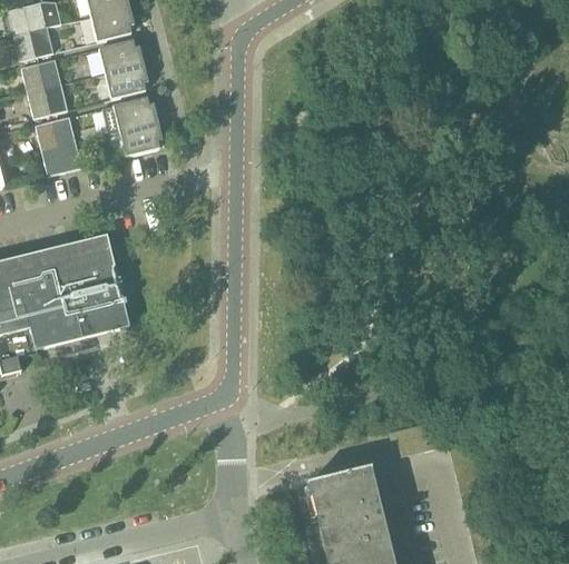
[(56,0),(43,0),(23,5),(30,30),(48,26),(61,22),(56,0)]
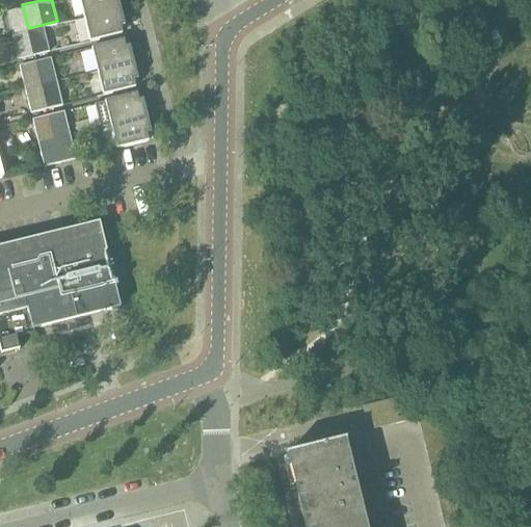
[(73,0),(76,12),(83,10),(84,15),(122,5),(120,0),(73,0)]
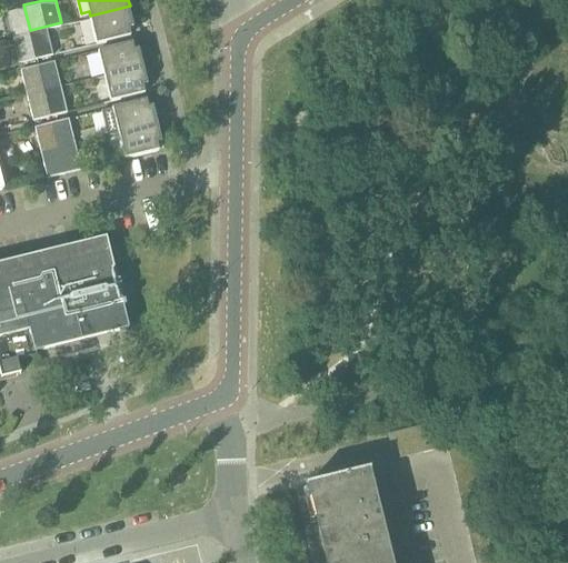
[(30,30),(23,4),(7,9),(13,34),(30,30)]
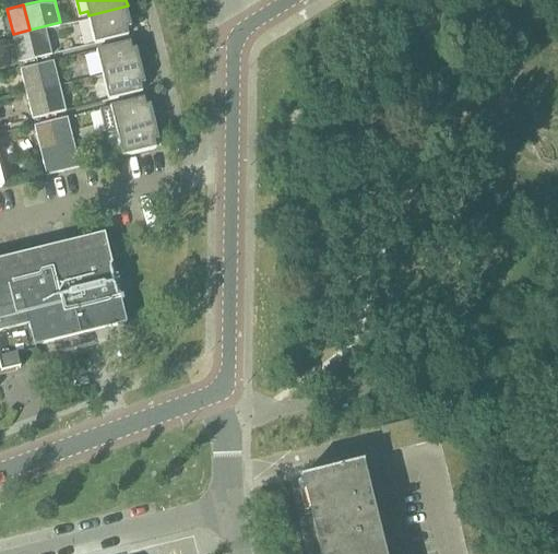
[(128,6),(88,15),(95,40),(129,32),(128,24),(131,23),(128,6)]
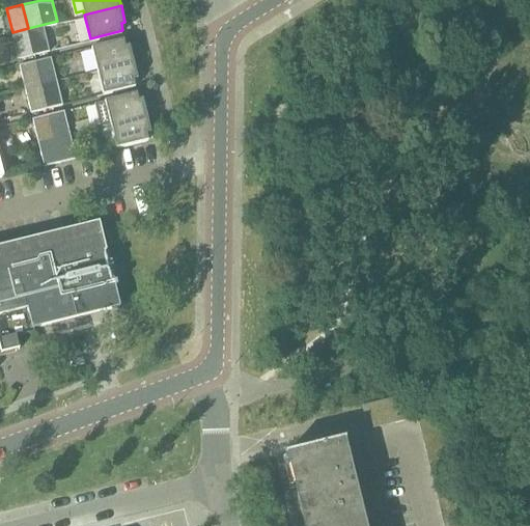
[(45,24),(28,28),(34,52),(51,48),(45,24)]
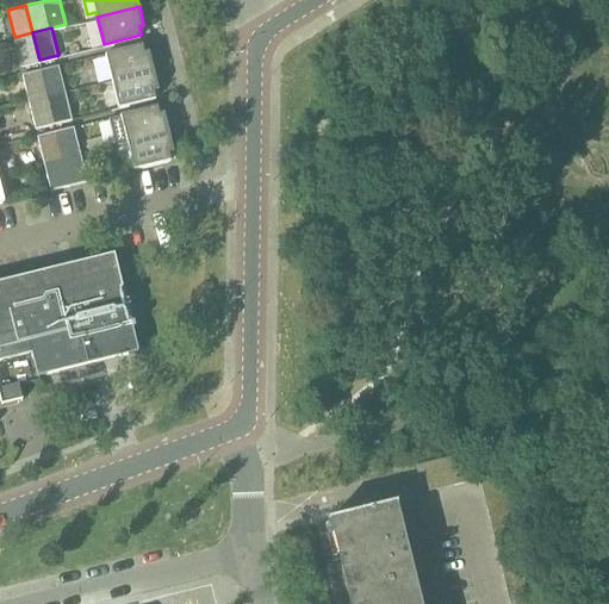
[(32,32),(14,37),(20,64),(39,60),(32,32)]
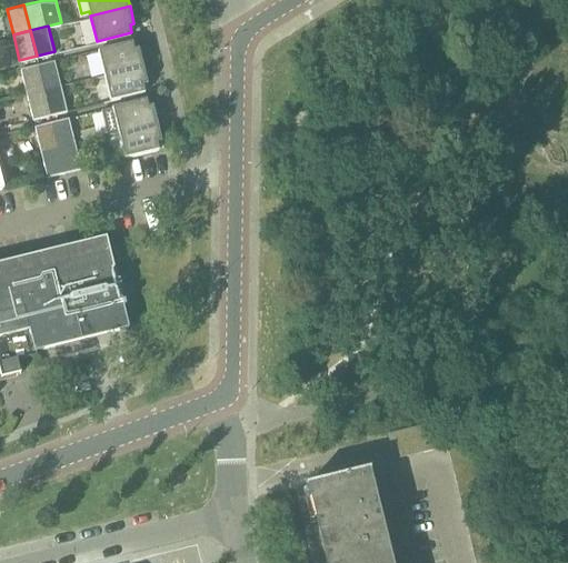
[(99,47),(105,73),(143,63),(139,44),(135,47),(133,39),(99,47)]
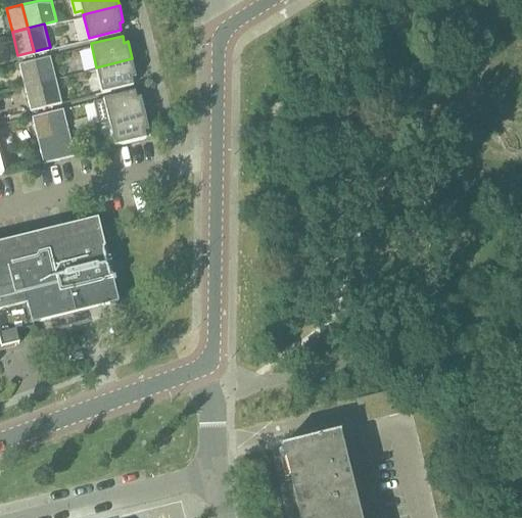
[(41,81),(57,77),(51,53),(35,57),(41,81)]
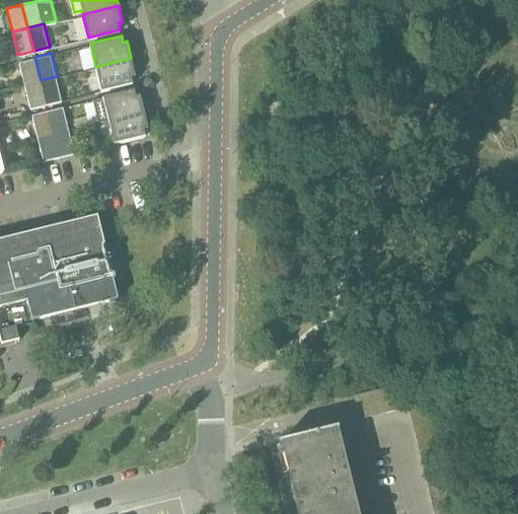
[(19,61),(25,84),(41,80),(34,57),(19,61)]
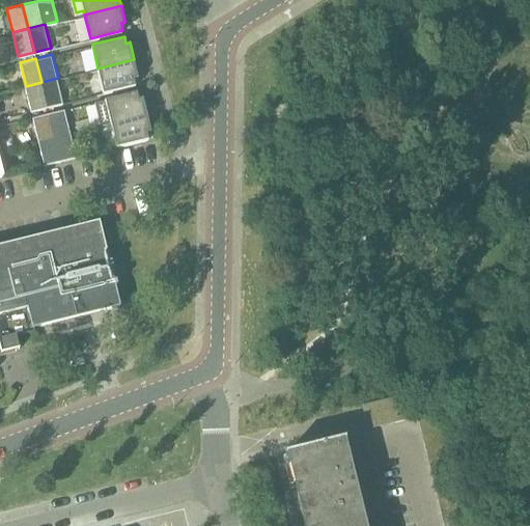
[(134,59),(98,68),(104,91),(136,84),(134,77),(138,76),(134,59)]
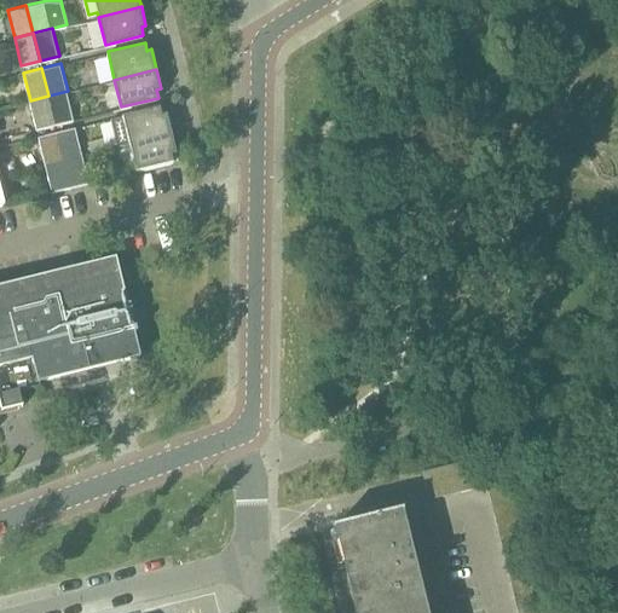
[(48,96),(55,123),(74,119),(68,91),(48,96)]
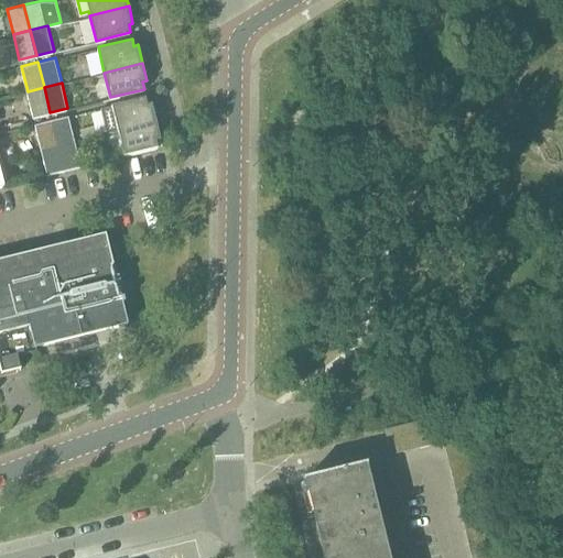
[(44,87),(28,91),(33,117),(50,112),(44,87)]
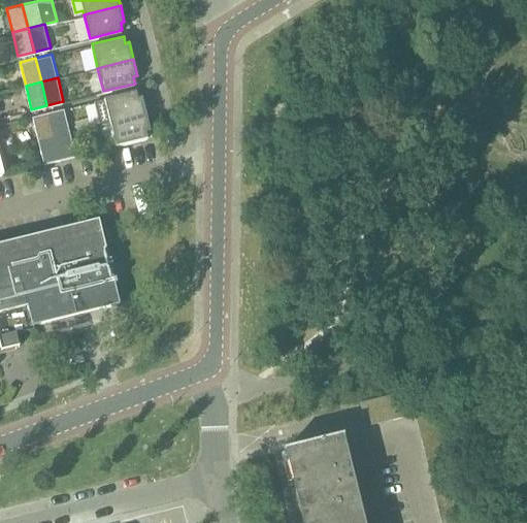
[(101,123),(110,121),(146,112),(142,95),(138,97),(136,90),(95,99),(101,123)]
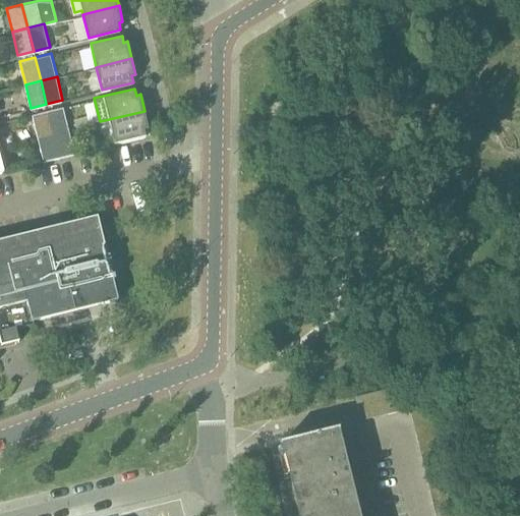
[(266,102),(267,114),(286,111),(284,99),(266,102)]
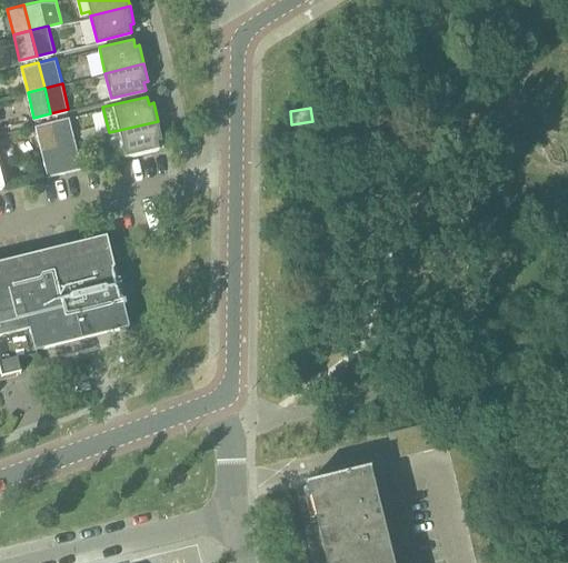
[(58,146),(76,141),(70,116),(52,120),(58,146)]
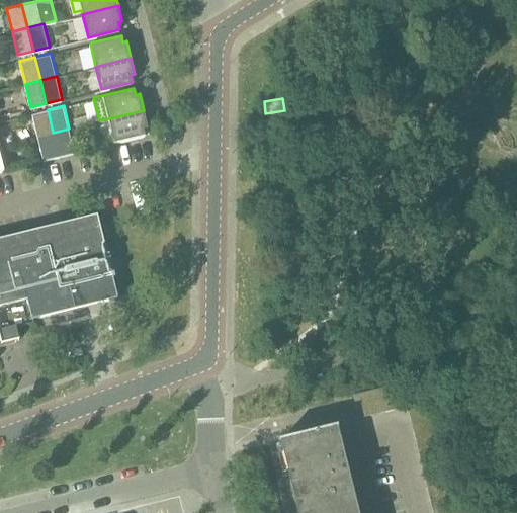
[(32,112),(37,136),(53,133),(48,109),(32,112)]
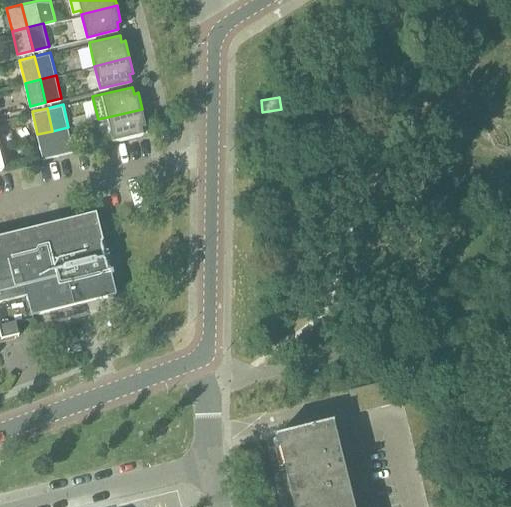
[(101,139),(112,136),(113,140),(144,132),(142,125),(146,124),(142,109),(107,117),(108,120),(97,123),(101,139)]
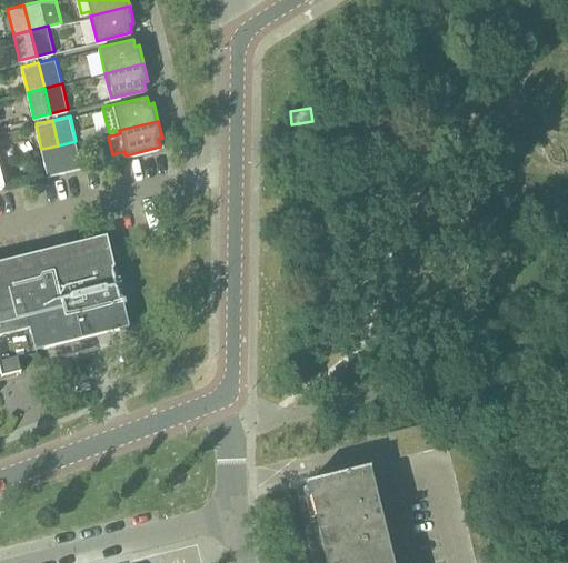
[(58,146),(65,170),(82,166),(76,141),(58,146)]
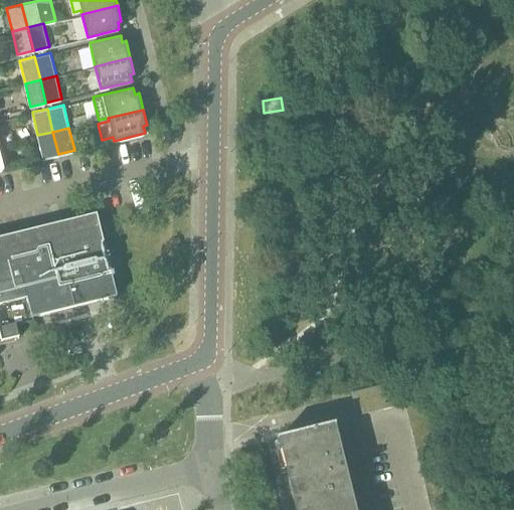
[(52,132),(37,135),(43,158),(58,154),(52,132)]
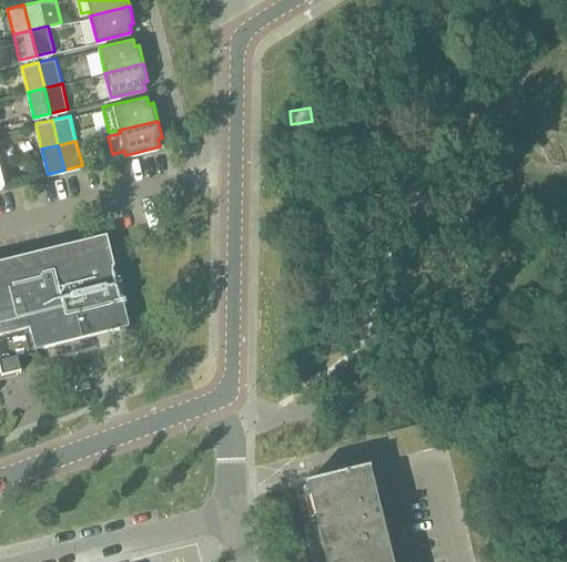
[(0,370),(1,370),(1,373),(21,367),(18,355),(38,349),(37,346),(129,323),(107,233),(103,233),(0,258),(0,370)]
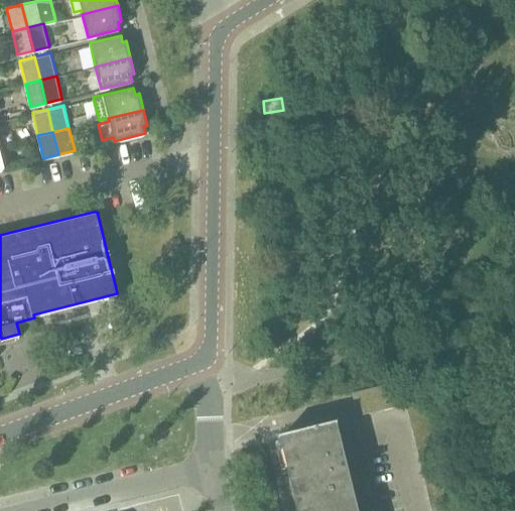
[(337,422),(278,436),(278,437),(283,436),(298,497),(350,485),(335,423),(337,423),(337,422)]
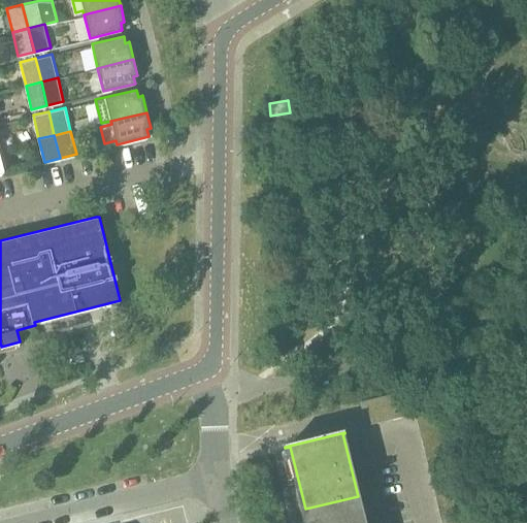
[(364,522),(358,496),(305,509),(308,522),(364,522)]
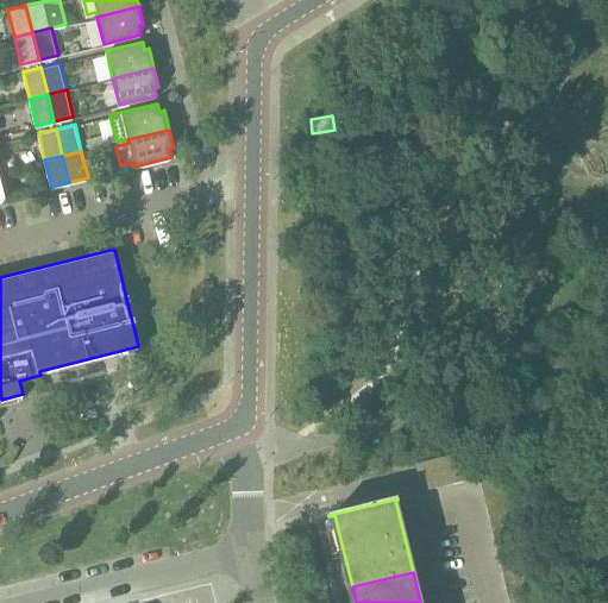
[(509,596),(511,602),(540,602),(538,590),(509,596)]
